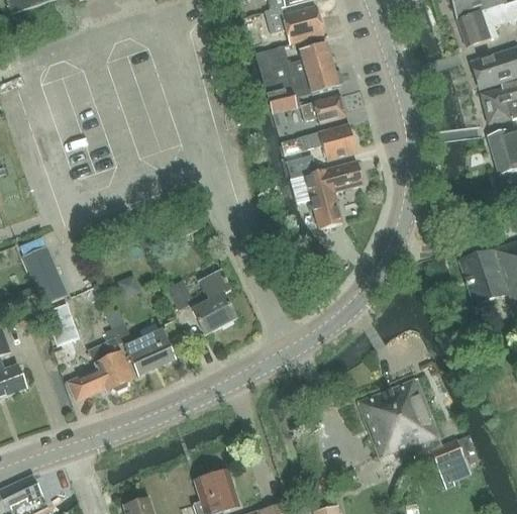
[(5,0),(11,14),(50,0),(5,0)]
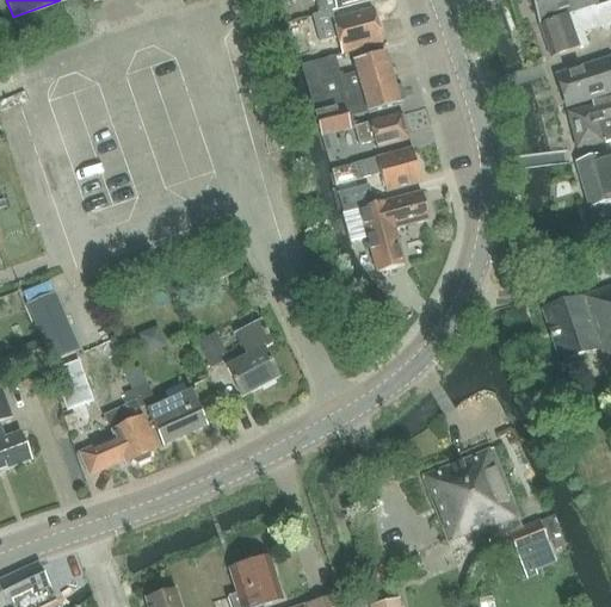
[(315,0),(319,11),(331,8),(362,0),(282,0),(282,1),(287,0),(315,0)]
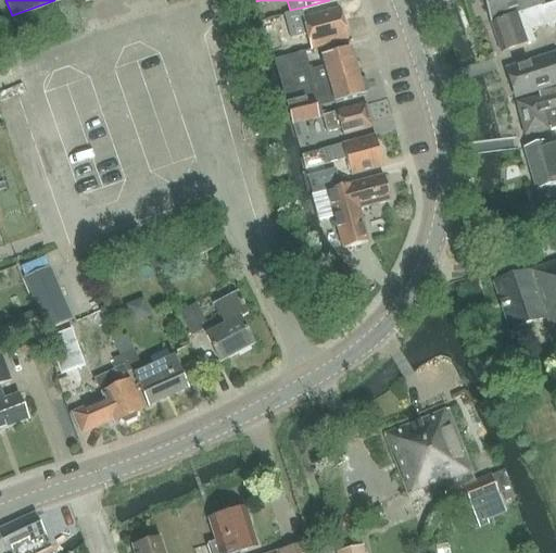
[(483,0),(490,19),(542,1),(541,0),(483,0)]
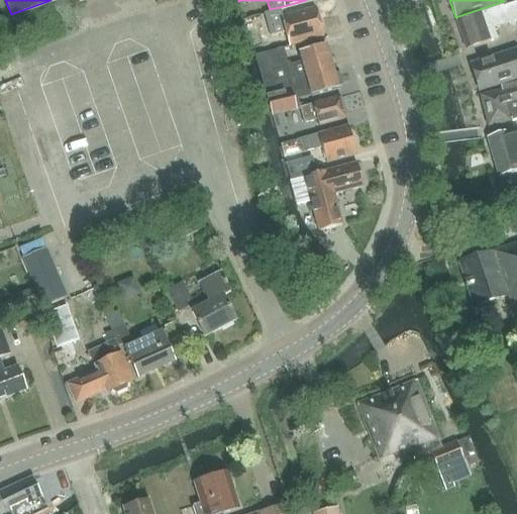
[(514,0),(505,4),(504,2),(487,8),(456,18),(466,47),(497,36),(493,27),(508,22),(508,23),(516,20),(516,0),(514,0)]
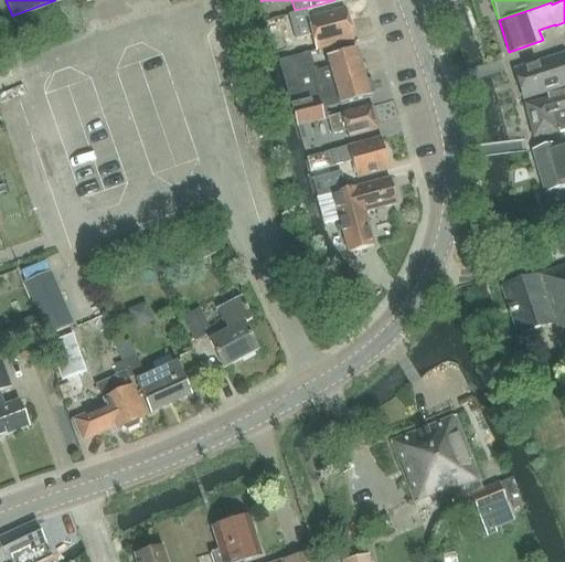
[(306,8),(295,10),(288,12),(295,36),(311,32),(316,49),(353,38),(344,7),(308,16),(306,8)]
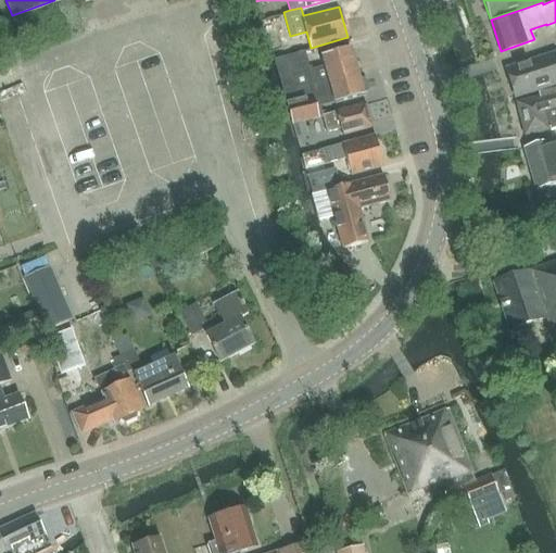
[(312,82),(356,70),(350,46),(321,53),(325,63),(307,67),(312,82)]
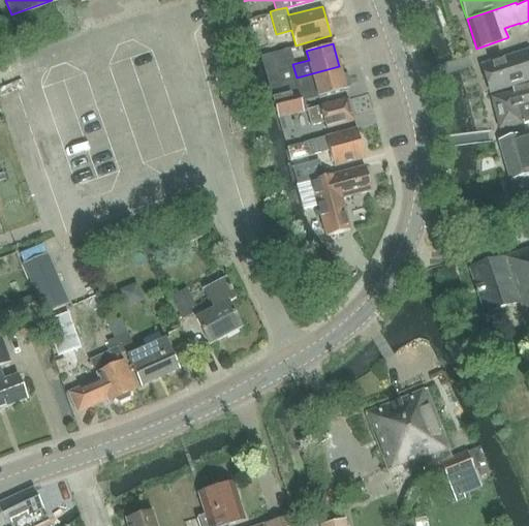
[(260,55),(269,85),(281,82),(277,70),(288,67),(287,60),(292,59),(289,47),(260,55)]
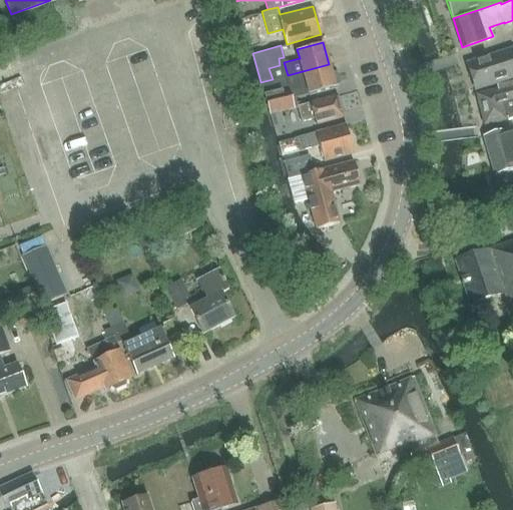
[(512,46),(467,61),(475,88),(506,78),(512,75),(512,46)]
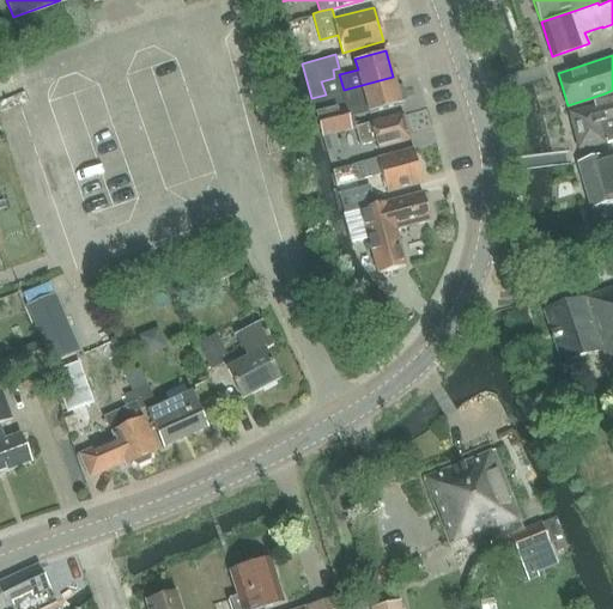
[(395,86),(393,77),(344,90),(347,105),(366,101),(369,111),(400,103),(399,99),(404,98),(406,96),(404,86),(400,85),(395,86)]
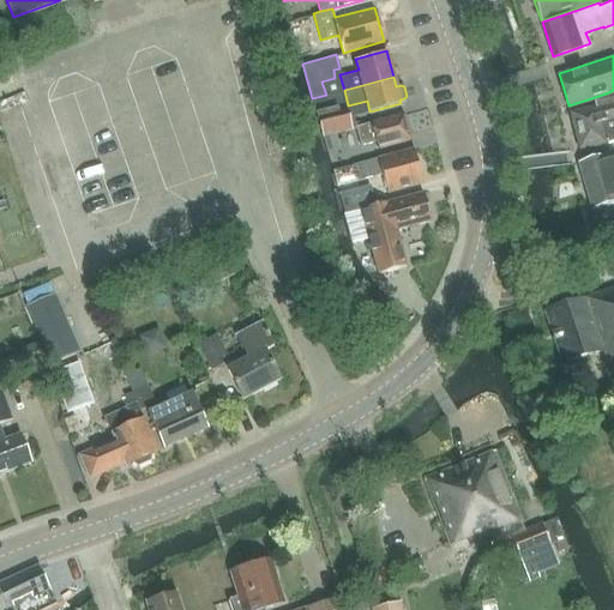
[(326,95),(312,98),(323,134),(337,131),(351,127),(347,112),(343,113),(341,107),(330,109),(326,95)]
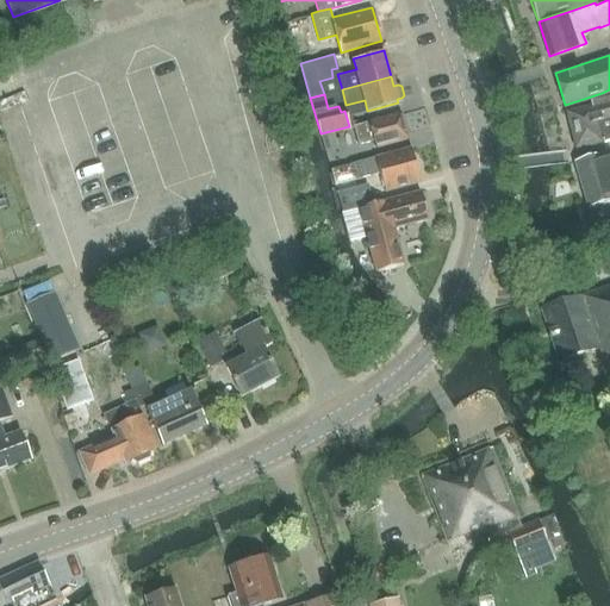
[(609,94),(596,98),(596,99),(590,100),(591,104),(566,110),(574,147),(609,137),(609,94)]
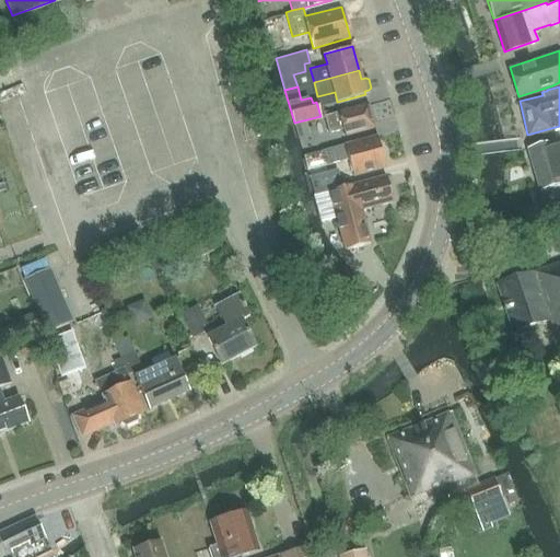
[(345,134),(374,126),(368,103),(324,114),(329,131),(342,127),(345,134)]
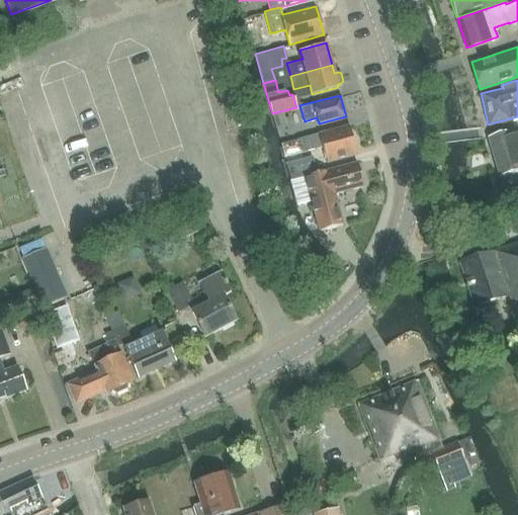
[(284,110),(272,113),(275,123),(287,120),(284,110)]
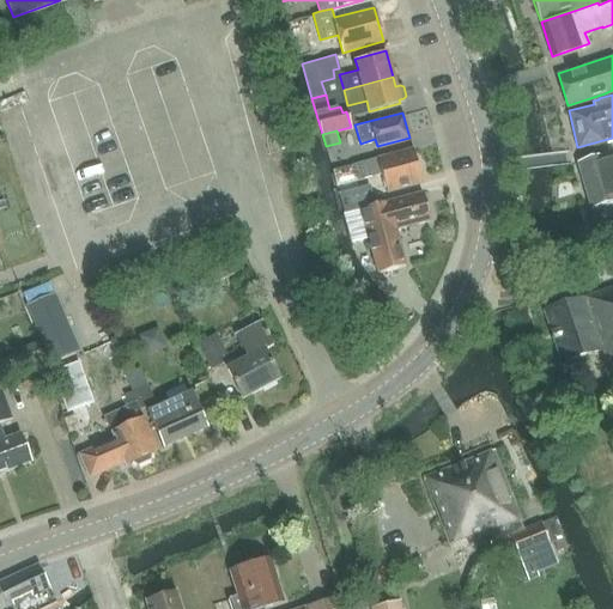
[(412,146),(352,163),(332,169),(337,184),(381,171),(387,190),(422,181),(412,146)]
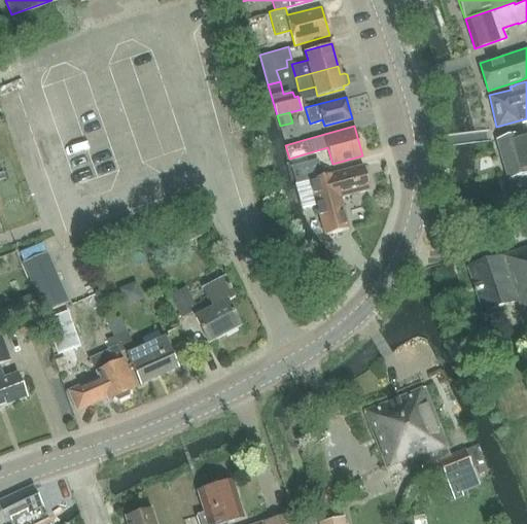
[(507,177),(519,174),(526,171),(526,128),(526,129),(496,138),(507,177)]
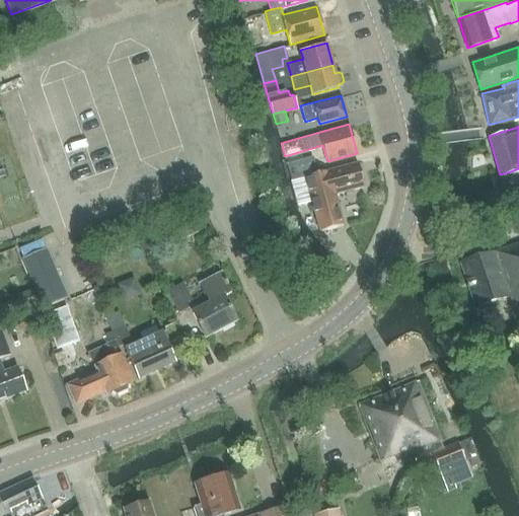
[(291,179),(305,175),(317,172),(312,155),(287,162),(291,179)]
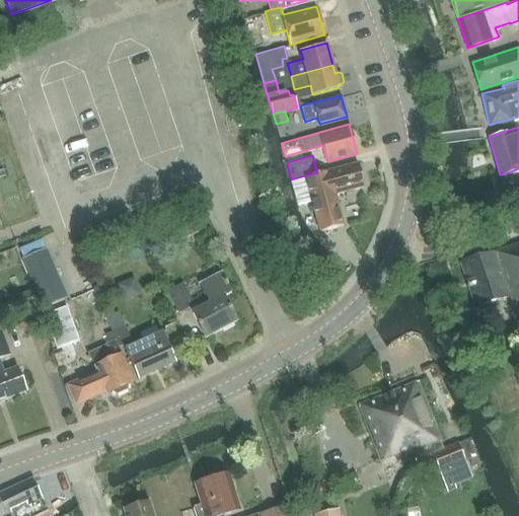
[(358,161),(317,172),(305,175),(318,225),(341,219),(335,193),(364,185),(358,161)]
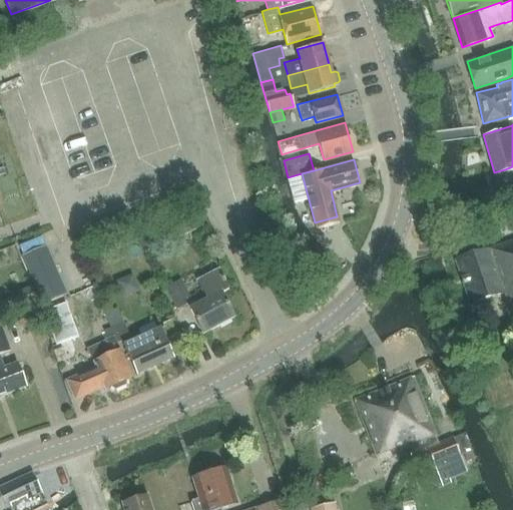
[(508,289),(512,304),(512,238),(455,259),(469,302),(508,289)]
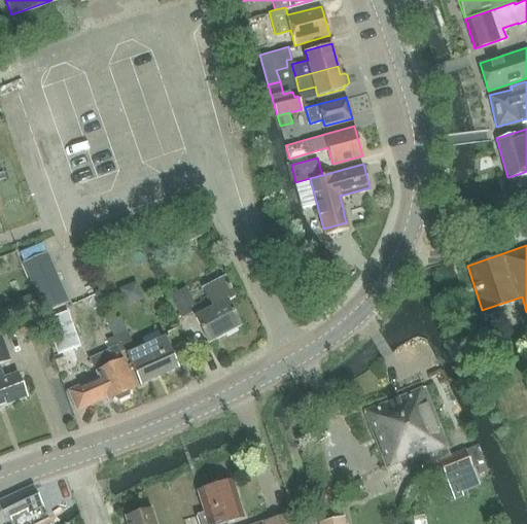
[(209,342),(240,325),(226,300),(235,295),(224,276),(203,287),(213,306),(195,316),(209,342)]
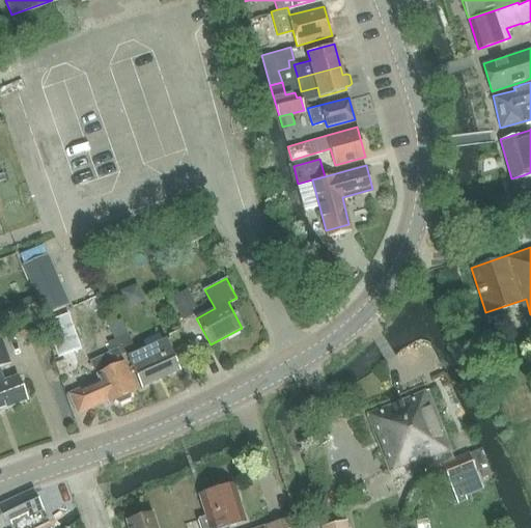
[(183,318),(198,310),(187,288),(171,296),(183,318)]
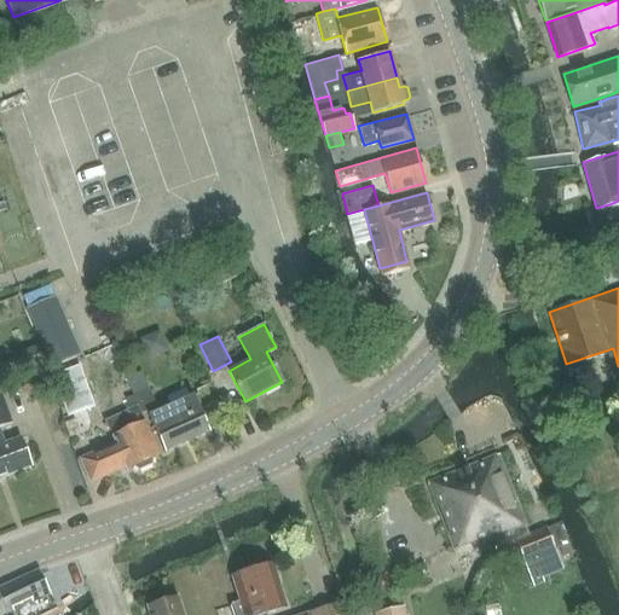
[(138,405),(140,412),(156,405),(149,387),(126,396),(131,408),(138,405)]
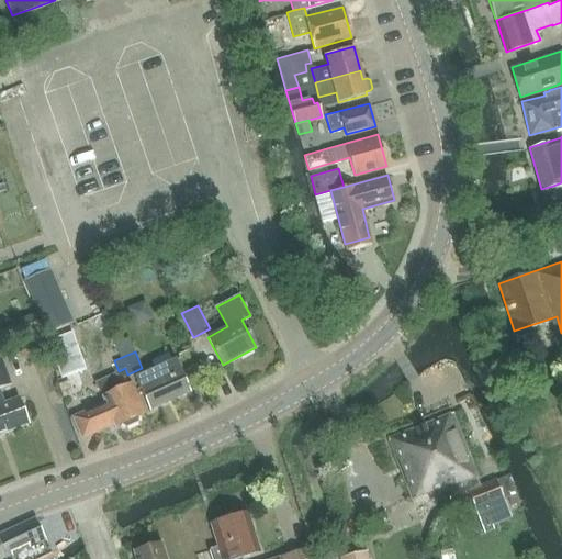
[(0,397),(2,397),(0,390),(0,387),(9,384),(0,357),(0,432),(27,422),(18,397),(2,402),(0,397)]
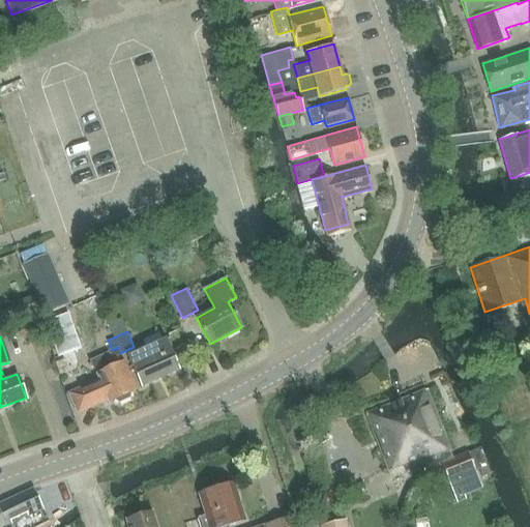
[(141,385),(179,368),(166,338),(127,354),(141,385)]
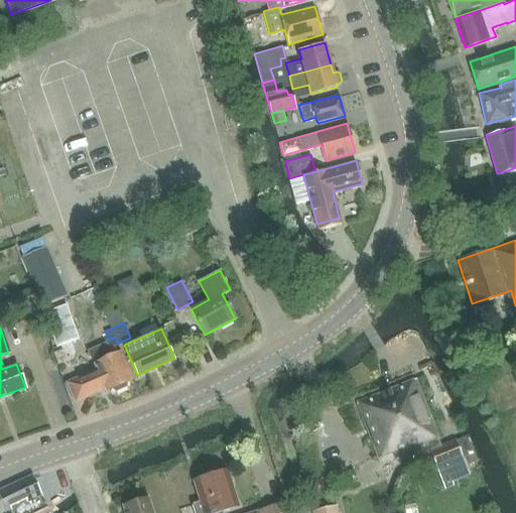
[(121,351),(117,344),(115,338),(109,341),(89,349),(97,368),(68,381),(76,399),(105,387),(106,389),(111,387),(115,389),(125,385),(126,380),(131,378),(120,351),(121,351)]
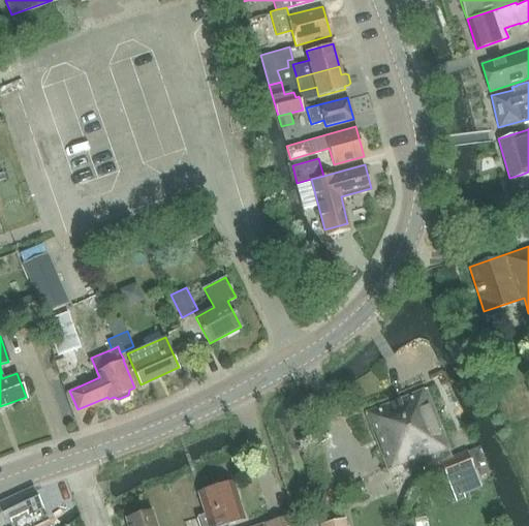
[(396,400),(419,460),(438,453),(441,460),(440,460),(452,490),(471,483),(466,470),(473,467),(467,450),(452,456),(426,388),(396,400)]
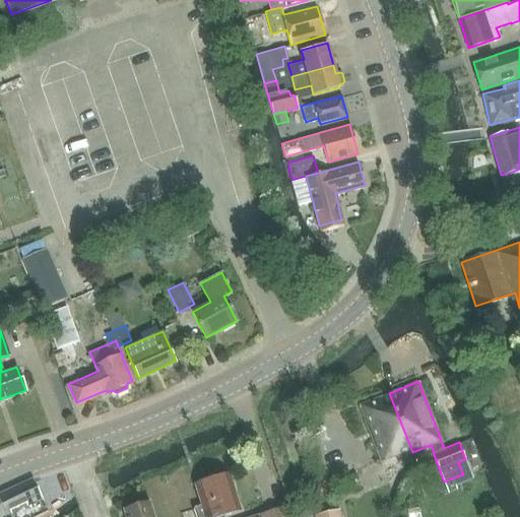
[(396,458),(412,452),(389,393),(360,404),(381,460),(395,454),(396,458)]
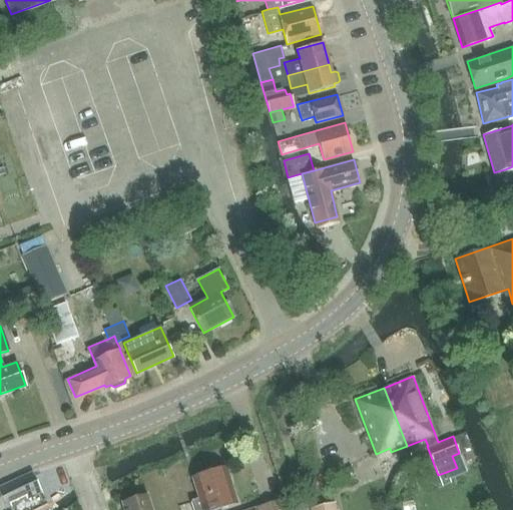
[(286,509),(283,498),(255,507),(243,509),(220,509),(220,507),(236,502),(225,466),(191,477),(198,497),(190,499),(193,509),(286,509)]
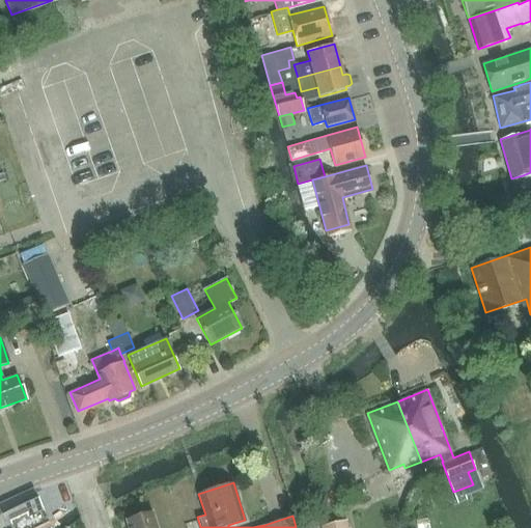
[(32,489),(0,502),(0,513),(5,526),(10,523),(12,527),(32,527),(49,521),(32,489)]
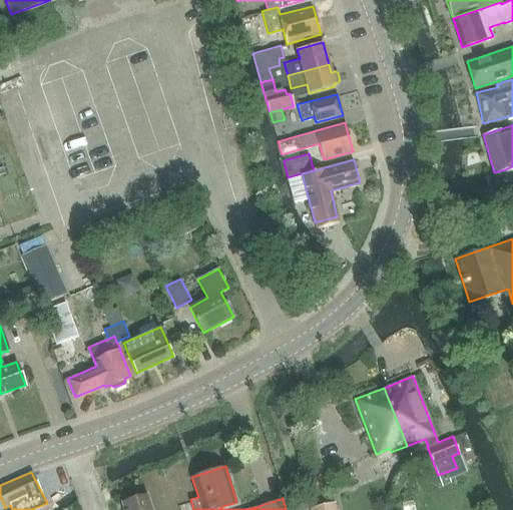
[(151,509),(147,494),(122,502),(124,509),(151,509)]
